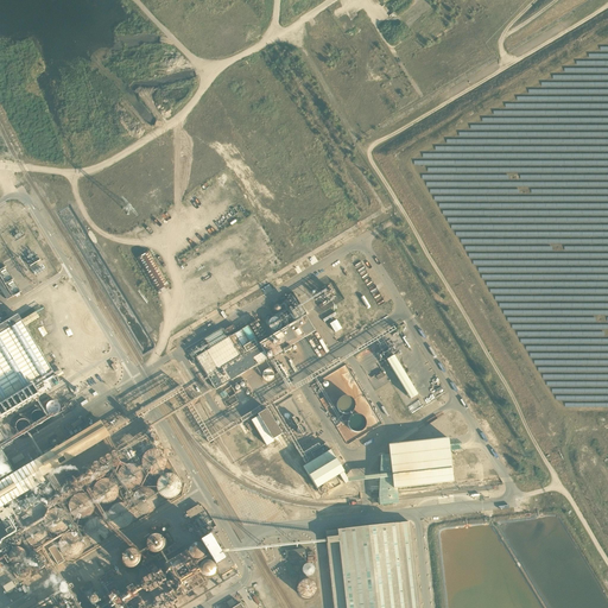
[(137,259),(157,292),(169,285),(149,252),(137,259)]
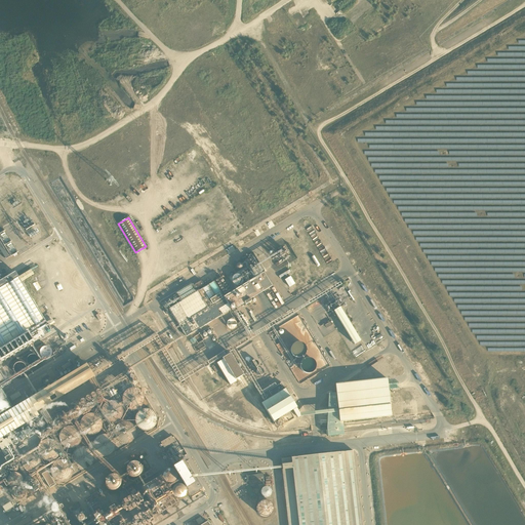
[(0,249),(6,259),(10,256),(0,238),(0,249)]
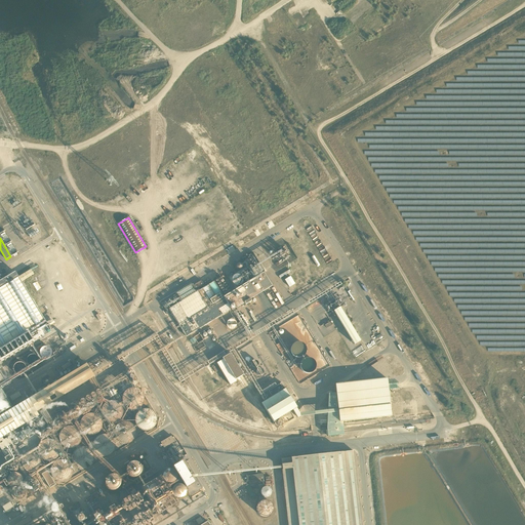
[(0,390),(11,382),(0,364),(0,363),(39,339),(52,332),(51,331),(48,326),(54,323),(53,320),(46,323),(22,282),(34,274),(31,269),(18,277),(15,272),(4,279),(2,276),(6,273),(4,269),(0,271),(0,263),(0,261),(0,390)]
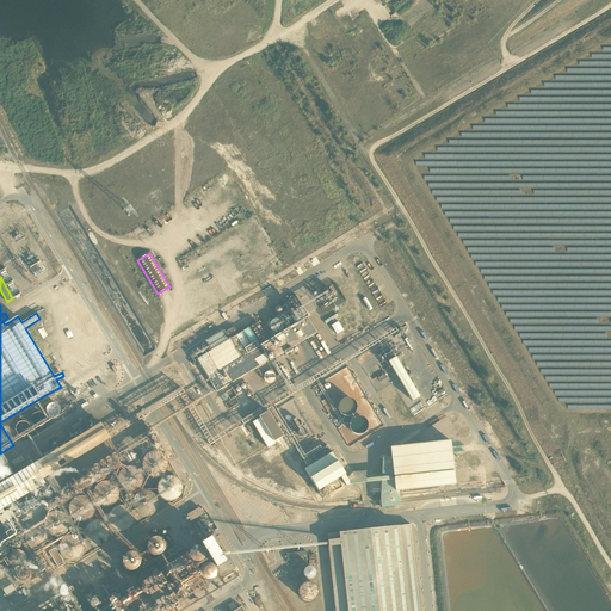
[(282,322),(282,321),(282,320),(281,318),(279,316),(277,316),(276,316),(275,316),(272,318),(271,319),(270,320),(270,321),(270,322),(270,325),(271,326),(272,328),(275,328),(276,328),(277,328),(278,328),(279,328),(281,327),(282,326),(282,323),(282,322)]
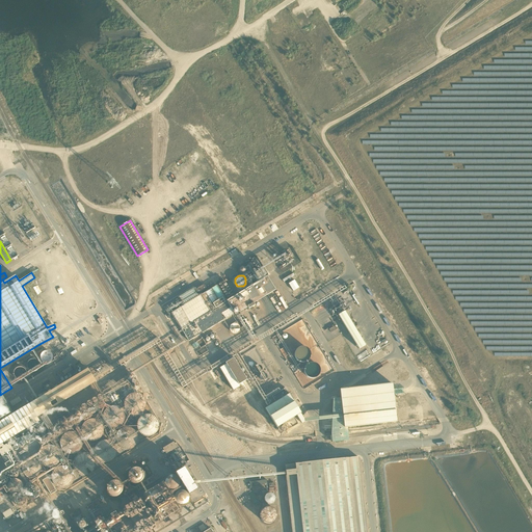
[(188,341),(234,314),(235,315),(247,307),(248,309),(255,306),(254,303),(275,290),(267,276),(227,300),(217,285),(171,313),(188,341)]
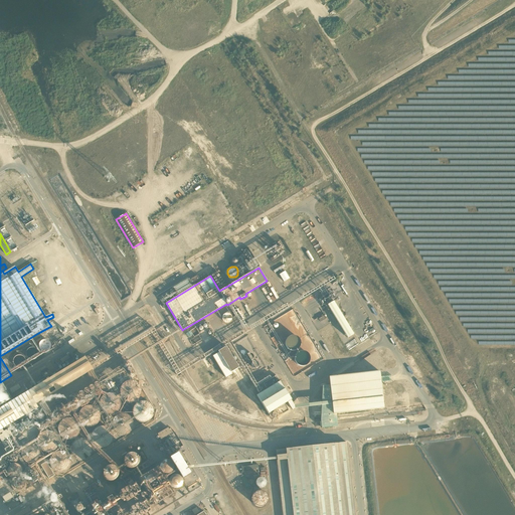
[(286,270),(280,273),(285,281),(291,278),(286,270)]
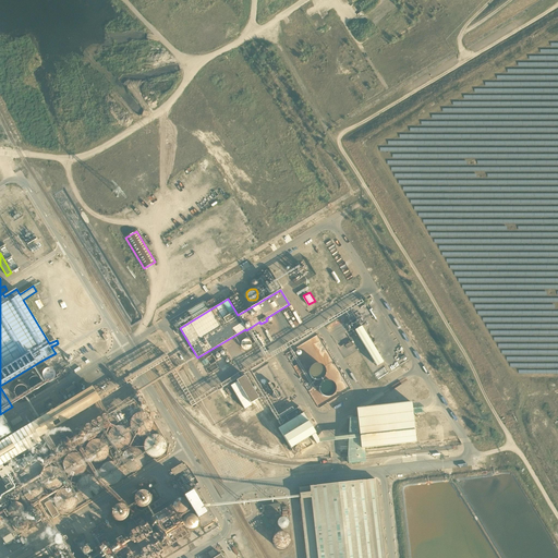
[(214,298),(205,303),(208,308),(217,303),(214,298)]
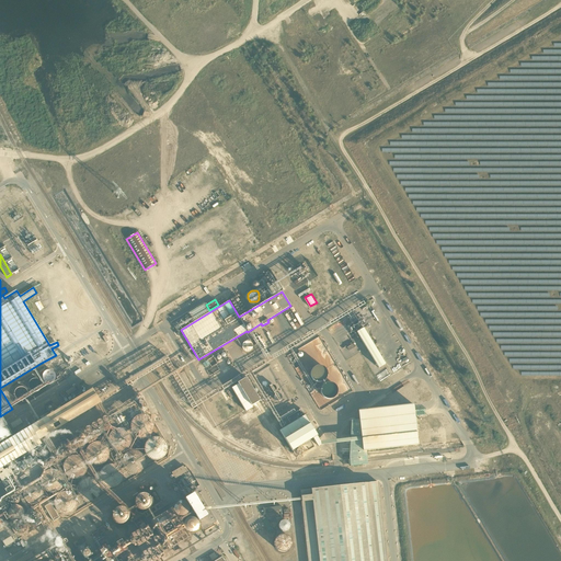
[(382,364),(359,327),(364,323),(359,317),(344,325),(348,334),(353,331),(376,367),(382,364)]
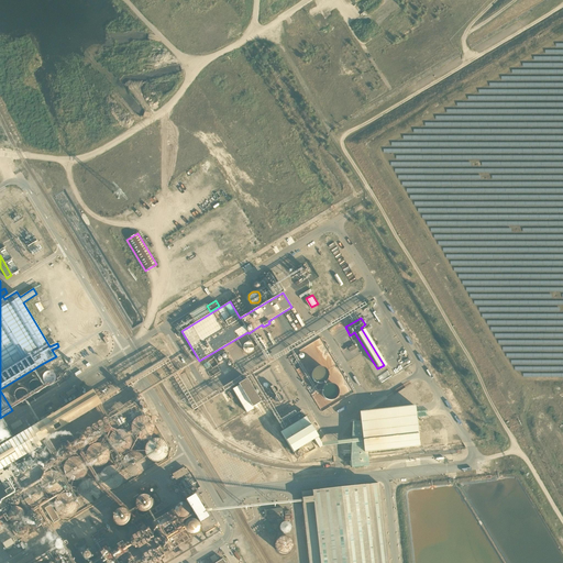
[(257,345),(258,345),(254,338),(247,342),(249,342),(250,342),(251,342),(251,343),(252,343),(253,344),(253,345),(253,346),(254,346),(254,348),(257,345)]
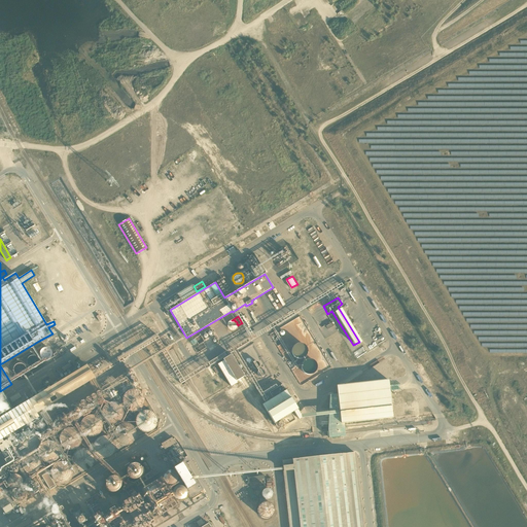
[(195,347),(197,351),(206,347),(204,343),(195,347)]
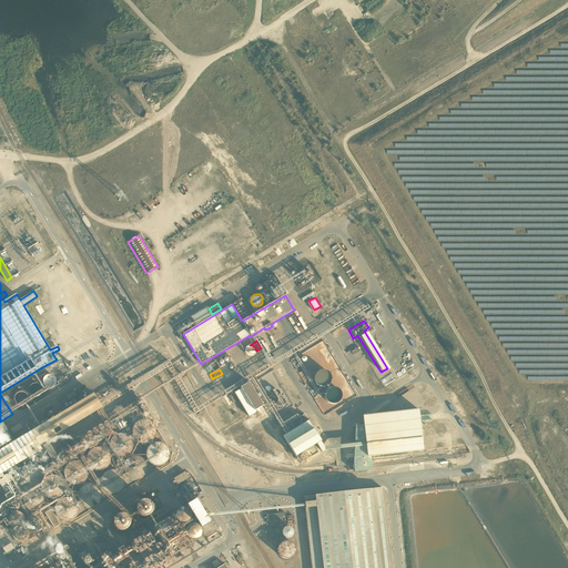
[(332,377),(332,376),(332,374),(330,372),(328,371),(326,369),(325,369),(324,369),(322,369),(321,369),(320,371),(318,372),(317,373),(316,374),(316,376),(316,377),(316,378),(316,381),(317,382),(318,383),(320,384),(321,385),(323,385),(324,385),(325,385),(327,385),(328,384),(330,383),(331,382),(332,381),(332,378),(332,377)]
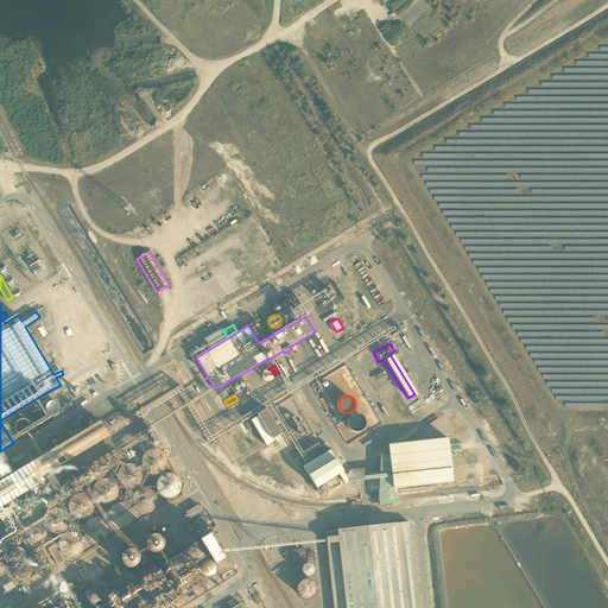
[(58,409),(58,407),(57,405),(56,404),(55,403),(54,403),(52,403),(50,403),(48,405),(48,406),(46,409),(48,410),(49,412),(50,413),(52,413),(55,413),(56,412),(57,410),(58,409)]
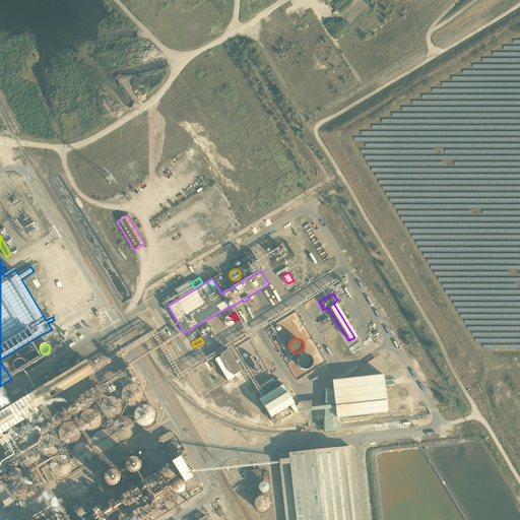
[(220,354),(220,355),(214,360),(228,381),(234,378),(233,376),(241,372),(237,365),(240,363),(238,360),(235,361),(229,350),(220,354)]
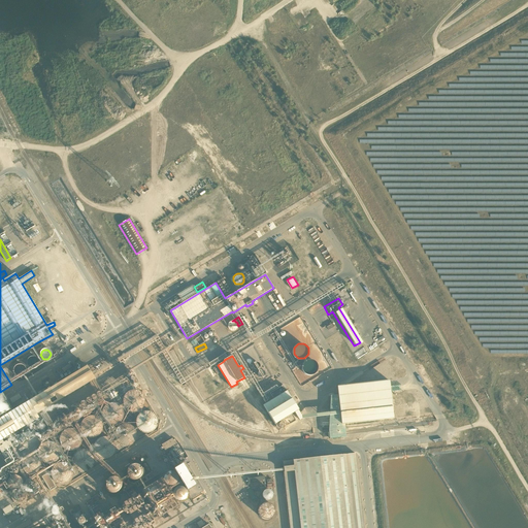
[(37,363),(37,362),(37,361),(37,360),(36,359),(34,358),(32,358),(31,358),(30,358),(29,359),(28,361),(28,362),(28,364),(29,365),(31,367),(32,367),(34,367),(35,366),(36,365),(37,364),(37,363)]
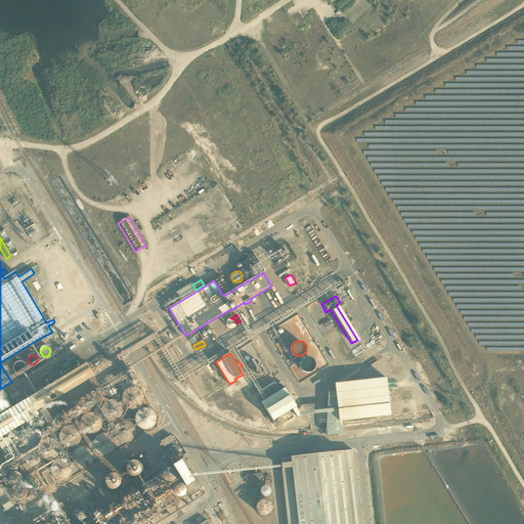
[(317,364),(316,363),(316,361),(315,360),(314,359),(313,358),(312,357),(310,357),(309,357),(308,357),(307,358),(305,358),(304,359),(303,360),(303,362),(302,363),(302,364),(302,366),(303,367),(304,369),(305,370),(306,370),(307,372),(308,372),(310,372),(311,372),(312,372),(314,370),(315,369),(315,368),(316,367),(316,366),(317,364)]
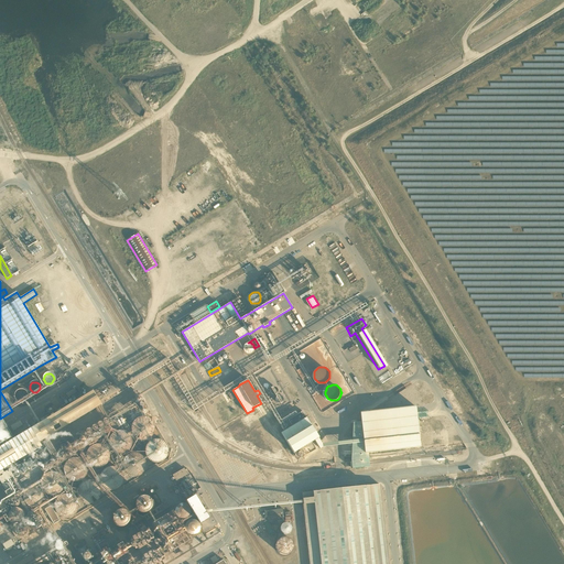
[(21,390),(19,390),(17,391),(15,392),(14,394),(14,397),(15,399),(17,401),(19,402),(21,402),(23,401),(25,400),(26,398),(26,396),(26,393),(25,391),(23,390),(21,390)]
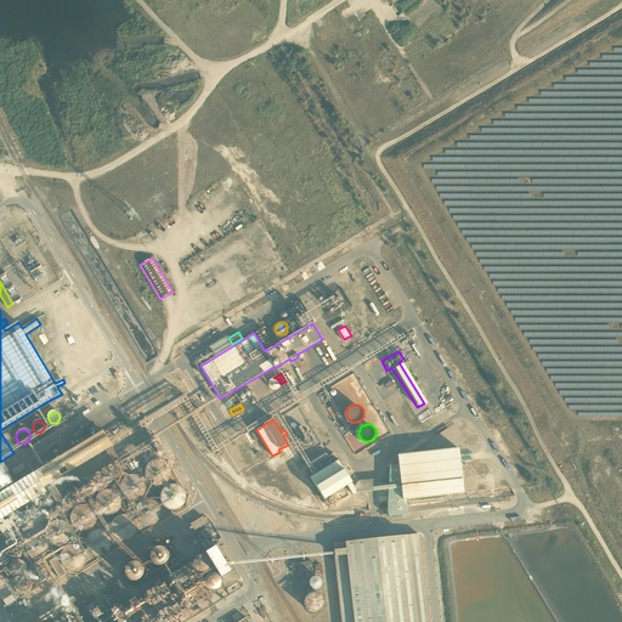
[(46,467),(0,495),(0,520),(46,493),(44,488),(112,447),(103,433),(102,431),(68,452),(66,450),(62,453),(62,452),(44,463),(46,467)]
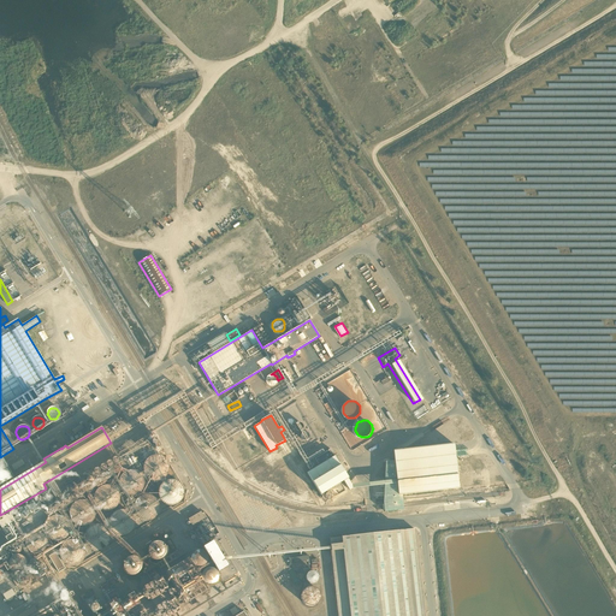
[(454,444),(394,451),(398,496),(458,489),(454,444)]
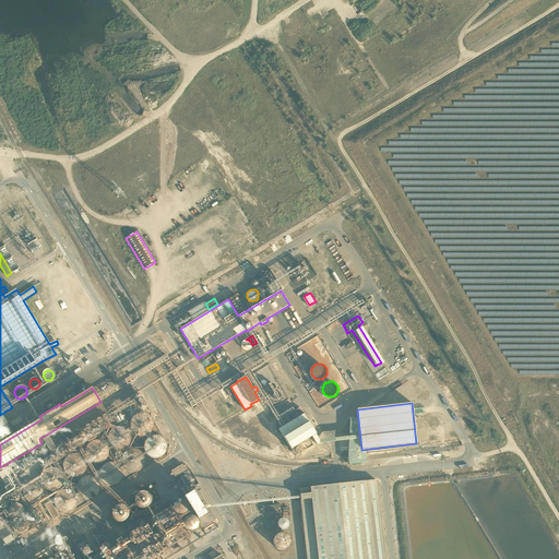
[(319,440),(299,408),(286,417),(289,423),(278,429),(292,451),(312,437),(318,444),(320,443),(319,440)]
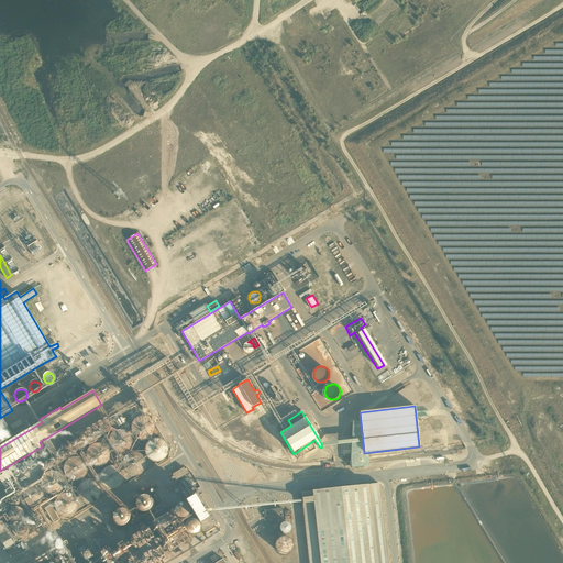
[(154,428),(154,427),(153,424),(153,422),(152,420),(150,419),(148,418),(146,417),(143,416),(142,416),(140,417),(138,417),(135,418),(134,419),(133,421),(132,423),(131,426),(131,428),(131,430),(132,432),(133,434),(134,435),(136,437),(139,438),(141,439),(143,439),(145,438),(146,438),(148,437),(150,435),(152,434),(153,432),(153,430),(154,428)]
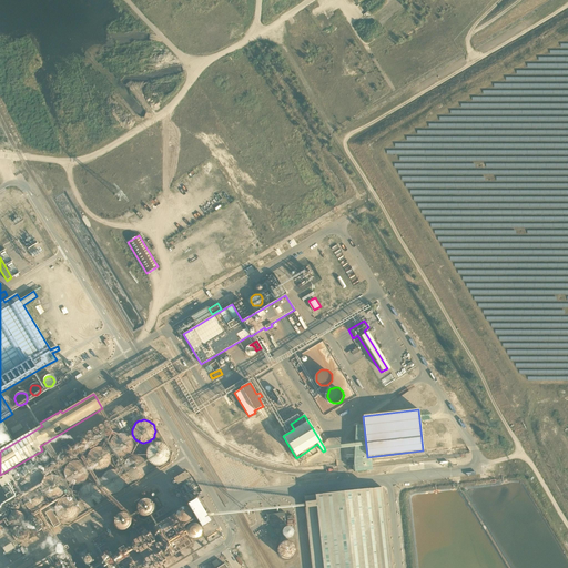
[(13,433),(22,428),(20,423),(11,428),(13,433)]
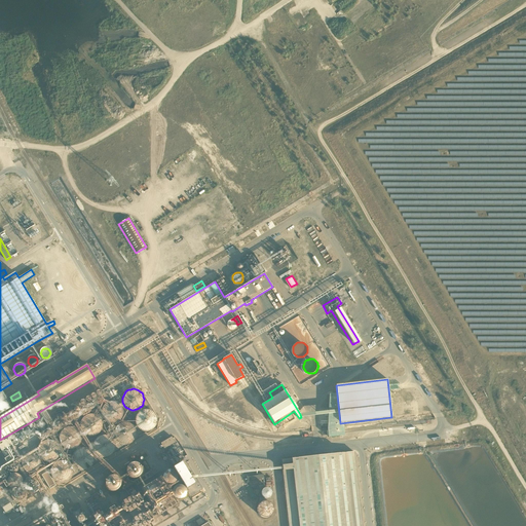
[(122,411),(122,409),(122,407),(121,405),(119,404),(118,402),(116,402),(114,401),(112,401),(110,401),(108,402),(106,402),(105,404),(103,406),(103,407),(102,410),(102,411),(102,413),(103,416),(104,417),(105,419),(107,420),(109,421),(111,421),(113,421),(114,421),(116,420),(118,419),(120,418),(121,416),(122,415),(122,413),(122,411)]
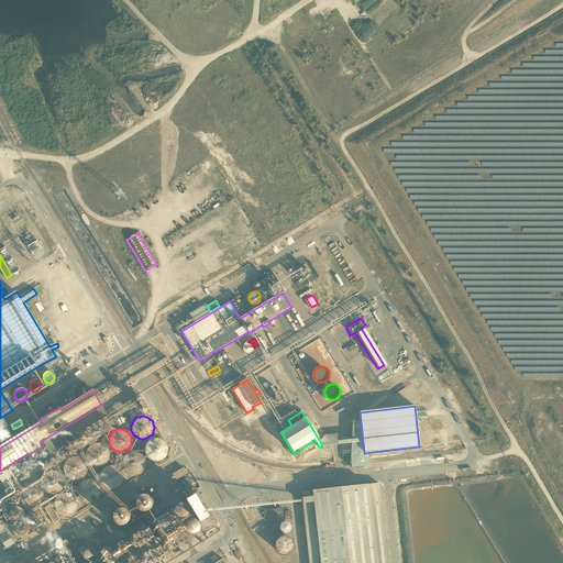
[(168,450),(167,446),(167,444),(166,443),(164,441),(163,440),(161,439),(158,438),(156,438),(154,438),(152,439),(151,440),(148,442),(147,443),(146,445),(145,448),(145,450),(145,452),(146,454),(147,456),(148,457),(151,460),(153,460),(155,461),(157,461),(159,461),(161,460),(163,459),(165,457),(166,455),(167,453),(167,452),(168,450)]
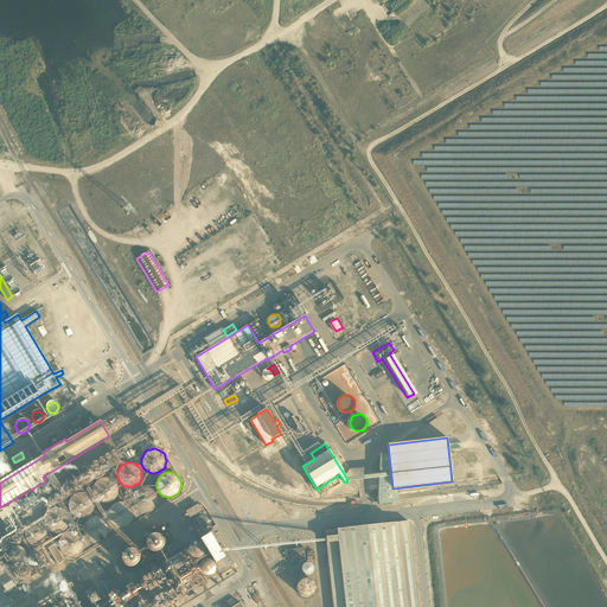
[(117,490),(116,487),(116,486),(115,484),(114,481),(112,480),(110,479),(108,478),(106,478),(103,478),(101,479),(100,479),(97,480),(95,483),(94,485),(93,487),(93,490),(93,492),(94,494),(95,497),(96,498),(97,499),(100,500),(102,502),(104,502),(106,502),(109,502),(112,500),(113,499),(115,497),(116,494),(116,493),(117,490)]
